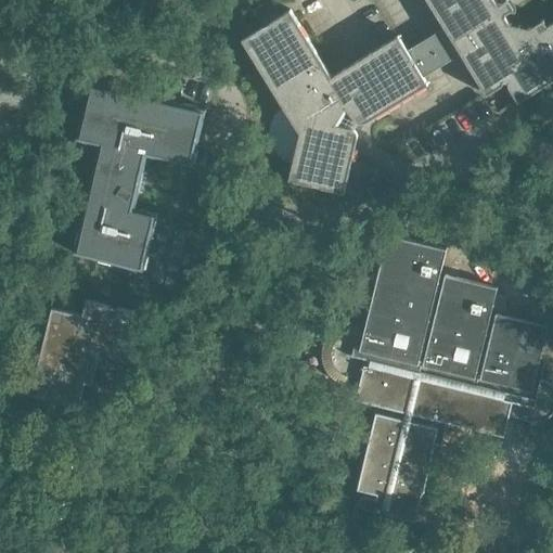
[(425,0),(444,29),(424,41),(437,62),(440,67),(460,55),(485,98),(500,88),(501,87),(501,86),(502,85),(503,84),(506,85),(506,86),(506,87),(508,89),(508,90),(516,104),(552,81),(552,23),(547,27),(542,22),(528,30),(509,26),(504,18),(504,16),(510,13),(514,14),(515,9),(510,1),(506,0),(504,0),(503,3),(499,7),(496,7),(491,0),(425,0)]
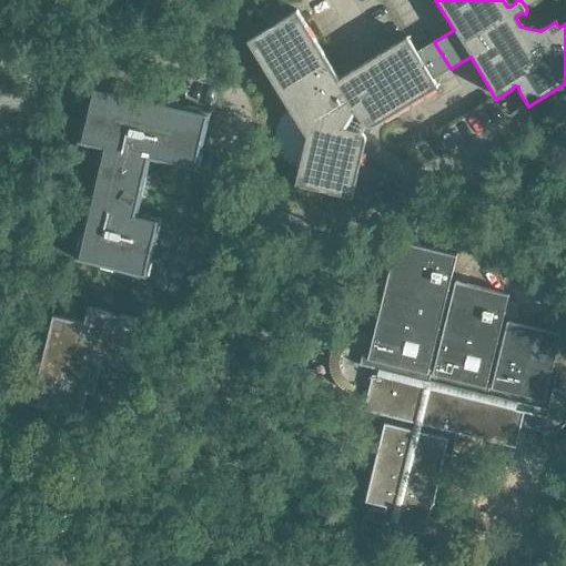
[(246,42),(289,112),(284,115),(281,119),(278,123),(275,128),(274,133),(273,139),(274,143),(275,149),(278,153),(281,158),(284,162),(289,165),(293,168),(297,169),(294,187),(351,200),(364,142),(359,133),(353,132),(360,122),(363,125),(374,127),(437,88),(432,80),(451,69),(447,63),(434,42),(416,53),(406,38),(337,80),(296,11),(246,42)]
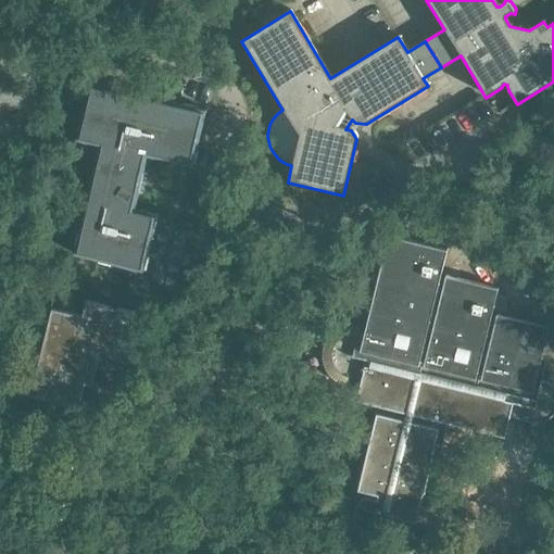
[(73,255),(143,272),(153,233),(156,215),(134,210),(147,158),(192,168),(205,111),(89,84),(76,140),(99,146),(73,255)]
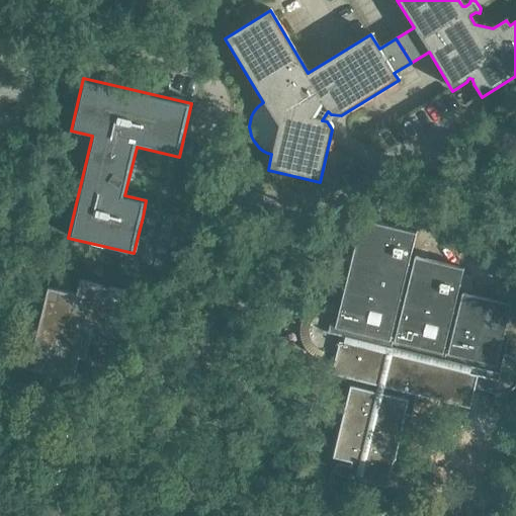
[(298,329),(298,335),(299,341),(303,347),(306,352),(311,356),(316,359),(322,361),(324,353),(335,355),(331,374),(376,385),(375,393),(382,395),(383,388),(467,408),(466,415),(446,410),(433,464),(475,475),(478,474),(480,473),(481,469),(481,465),(480,463),(477,462),(478,459),(487,461),(496,422),(476,417),(483,392),(494,395),(499,395),(504,395),(509,393),(514,389),(515,385),(515,363),(513,359),(508,356),(503,354),(500,368),(496,367),(510,307),(461,294),(447,351),(443,350),(462,270),(414,258),(395,338),(391,337),(416,233),(361,220),(340,307),(336,324),(331,323),(336,306),(330,304),(324,305),(318,306),(312,309),(307,313),(303,317),(301,323),(298,329)]
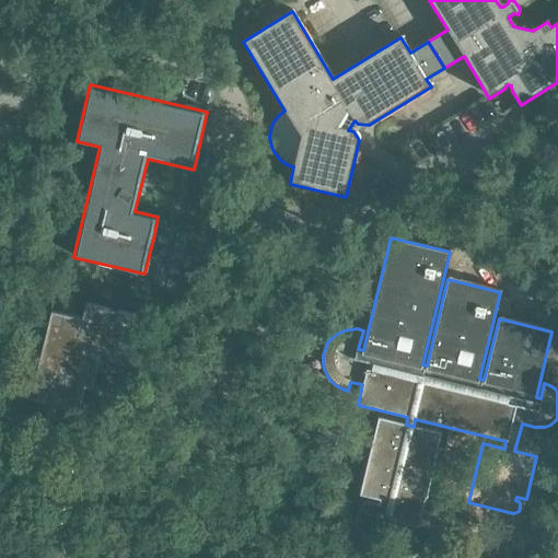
[(129,368),(141,318),(85,304),(82,320),(51,312),(35,376),(43,379),(37,400),(55,406),(56,403),(61,404),(60,407),(79,411),(84,388),(91,391),(97,363),(101,363),(105,362),(107,360),(113,363),(129,368)]
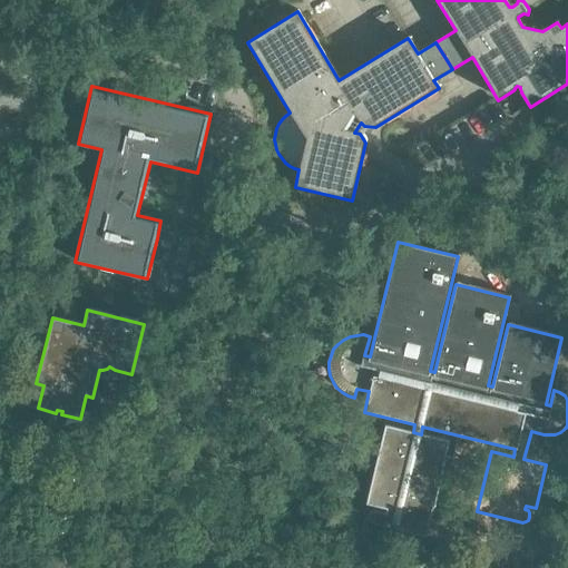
[(384,426),(365,505),(387,510),(385,515),(374,511),(373,511),(372,511),(371,511),(370,512),(369,512),(369,513),(368,513),(368,515),(366,516),(366,517),(366,518),(366,519),(366,520),(368,521),(368,522),(369,524),(370,524),(370,525),(371,525),(372,525),(426,538),(449,441),(421,434),(413,432),(384,426)]
